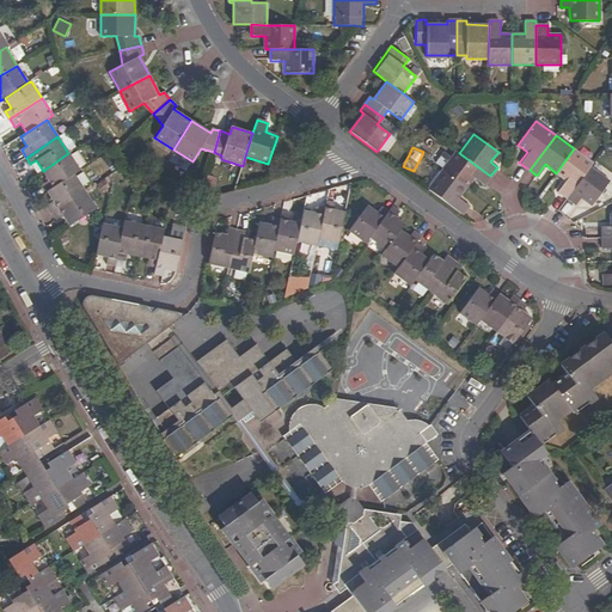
[(557,190),(568,199),(591,166),(593,163),(574,148),(556,173),(565,179),(557,190)]
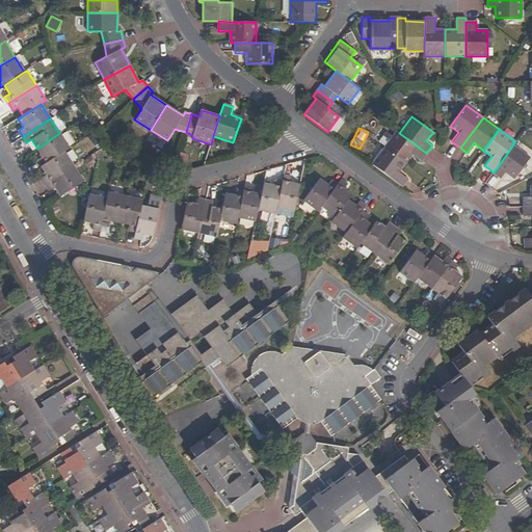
[(102,133),(108,142),(111,140),(105,130),(102,133)]
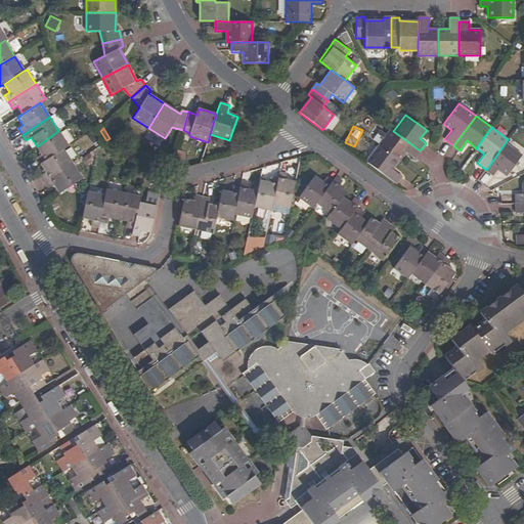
[(390,129),(378,145),(399,161),(405,151),(415,158),(420,150),(393,131),(390,129)]
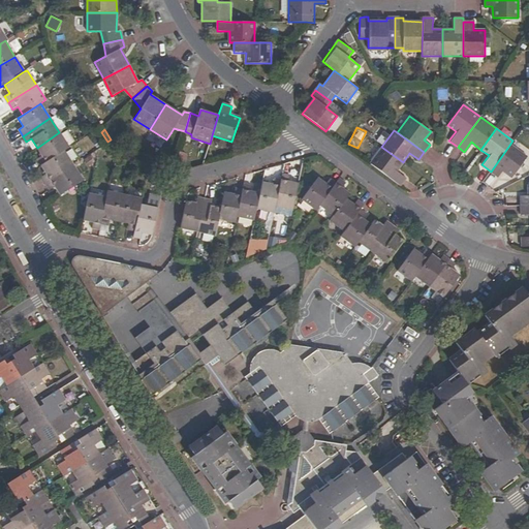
[(59,132),(37,148),(41,155),(37,158),(41,165),(64,151),(69,148),(59,132)]
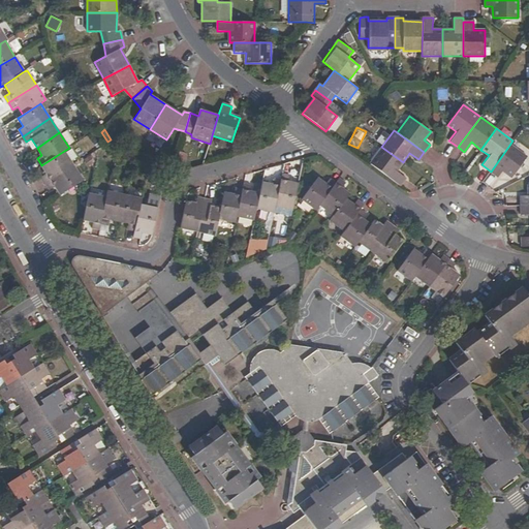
[(510,144),(491,172),(497,176),(502,169),(510,177),(527,155),(510,144)]
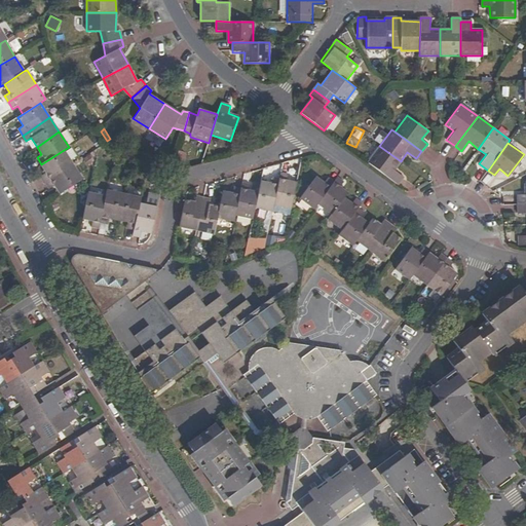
[(401,161),(379,146),(367,162),(397,185),(403,176),(395,170),(401,161)]
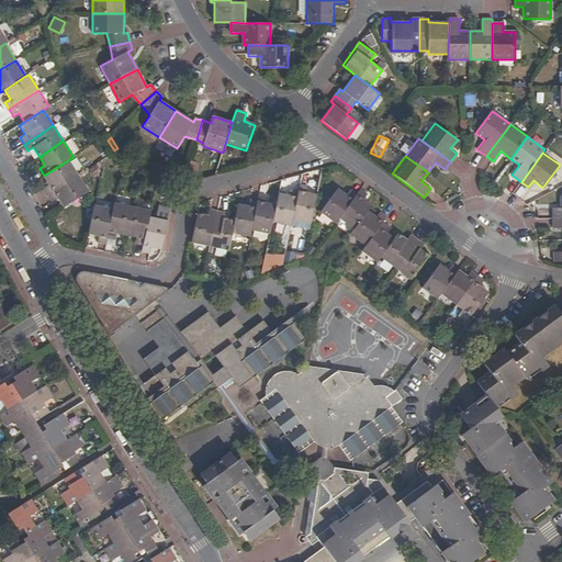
[(68,160),(44,176),(49,184),(44,188),(47,194),(78,176),(68,160)]
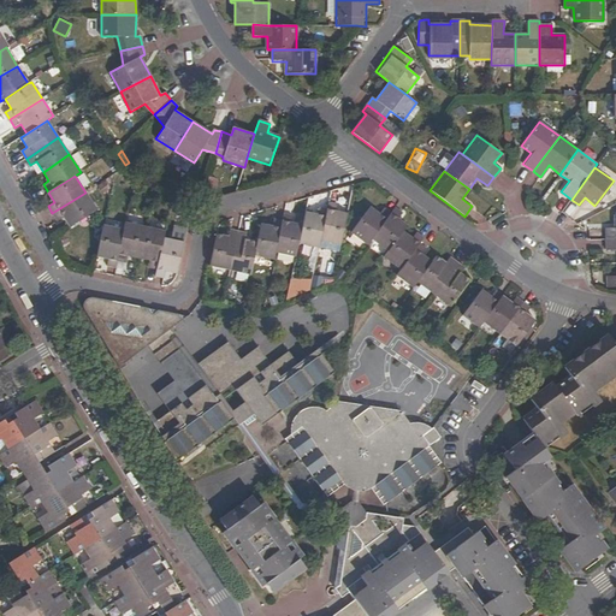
[(110,189),(105,182),(98,187),(102,194),(110,189)]
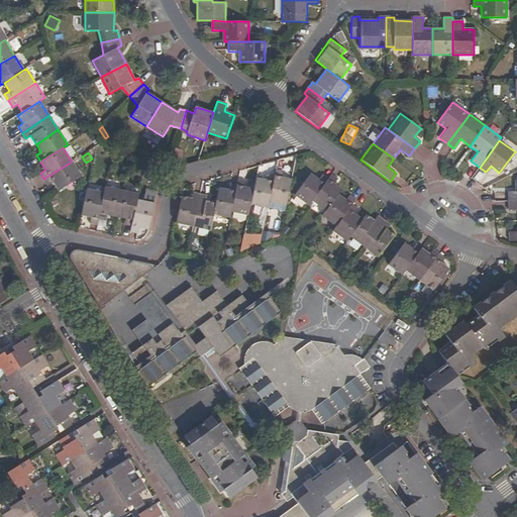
[(72,162),(43,179),(48,186),(54,182),(59,191),(81,176),(72,162)]
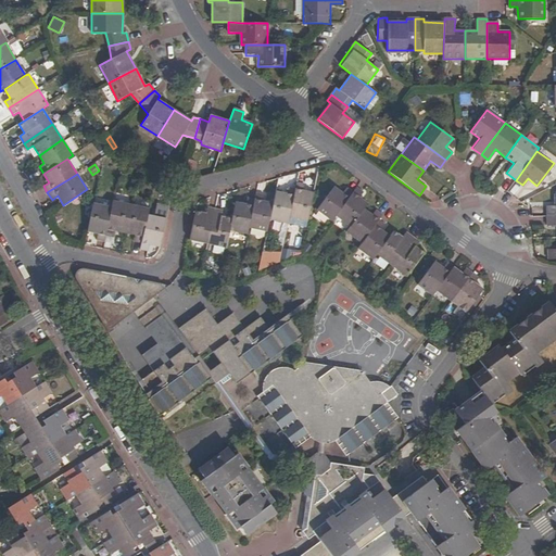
[(507,190),(516,197),(522,187),(514,180),(507,190)]
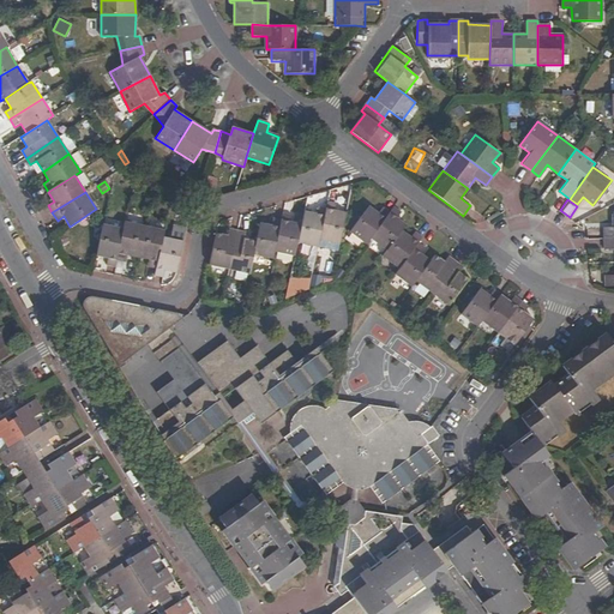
[(319,239),(339,244),(347,212),(335,210),(336,203),(327,202),(325,208),(319,239)]
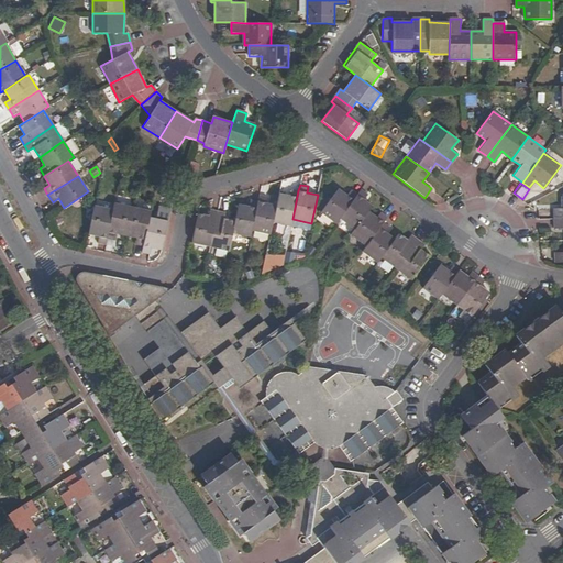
[(320,211),(337,223),(340,218),(357,195),(350,189),(346,195),(338,188),(320,211)]
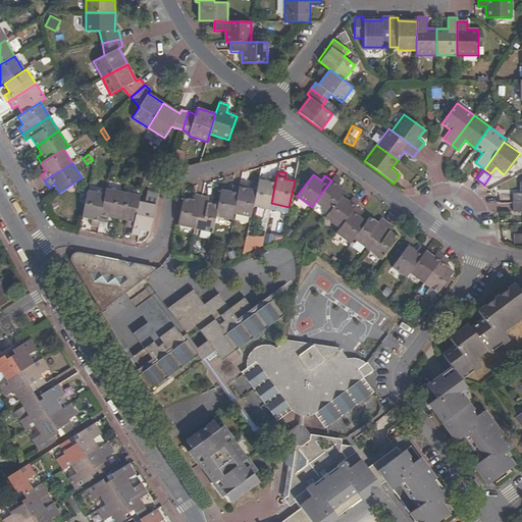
[(253,205),(270,209),(271,203),(276,176),(269,175),(268,180),(259,179),(256,190),(253,205)]
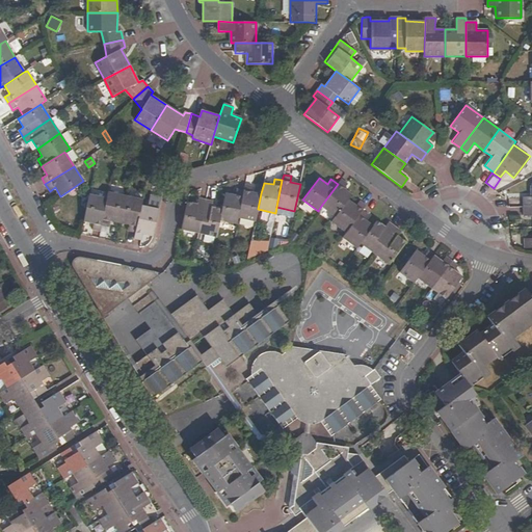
[(321,206),(336,216),(349,200),(352,194),(344,189),(347,184),(341,179),(338,184),(321,206)]
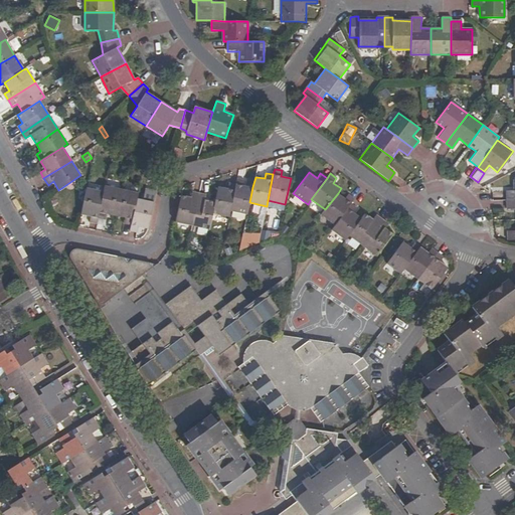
[(230,210),(247,213),(249,202),(252,187),(243,186),(244,179),(236,178),(235,184),(230,210)]
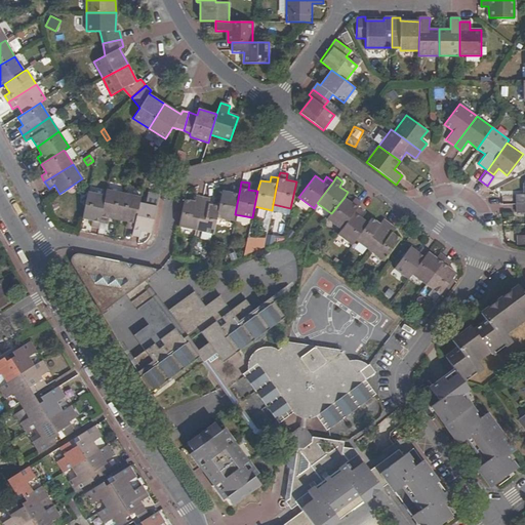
[(516,193),(516,204),(524,203),(524,182),(523,183),(523,193),(516,193)]
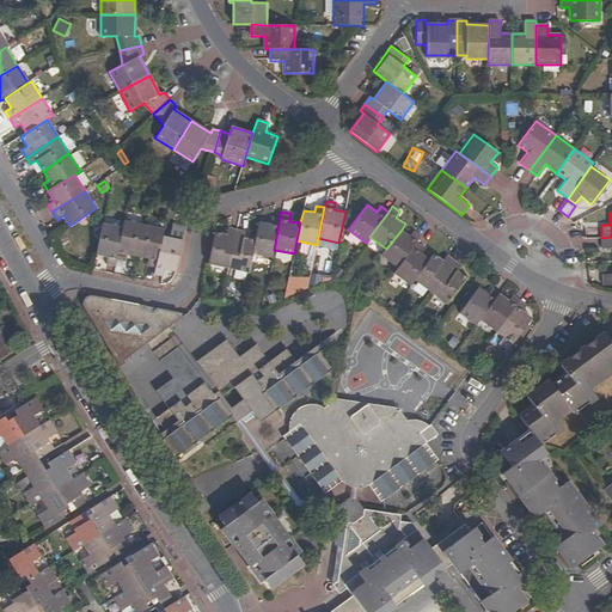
[(252,252),(273,257),(274,250),(280,219),(271,218),(270,224),(258,221),(255,240),(252,252)]
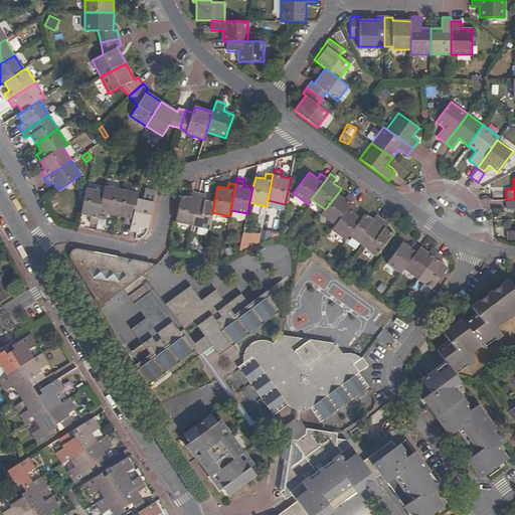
[(107,213),(116,215),(121,189),(105,186),(103,192),(98,217),(106,219),(107,213)]
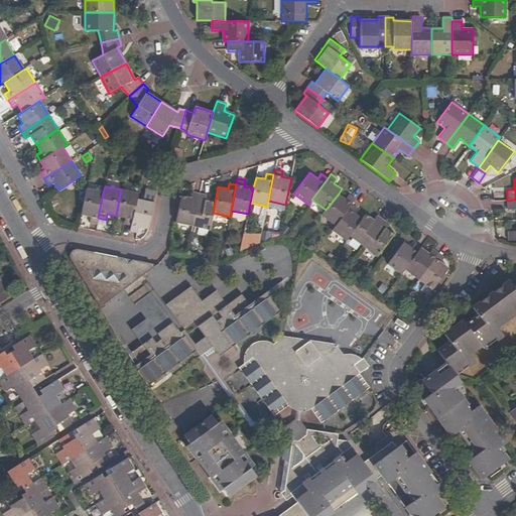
[(87,188),(81,215),(91,217),(90,222),(97,224),(98,218),(103,192),(87,188)]
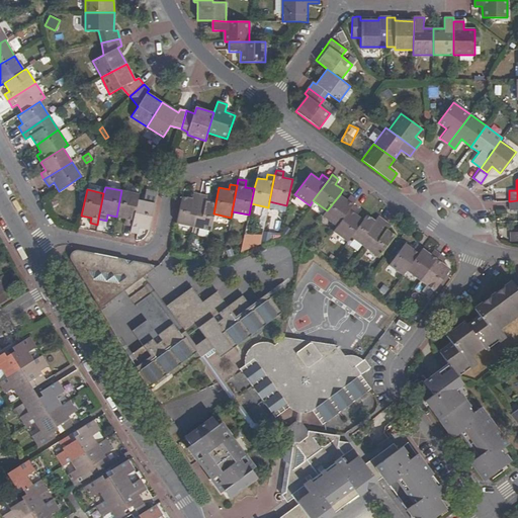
[(132,226),(138,200),(139,194),(121,190),(116,217),(125,219),(124,224),(132,226)]
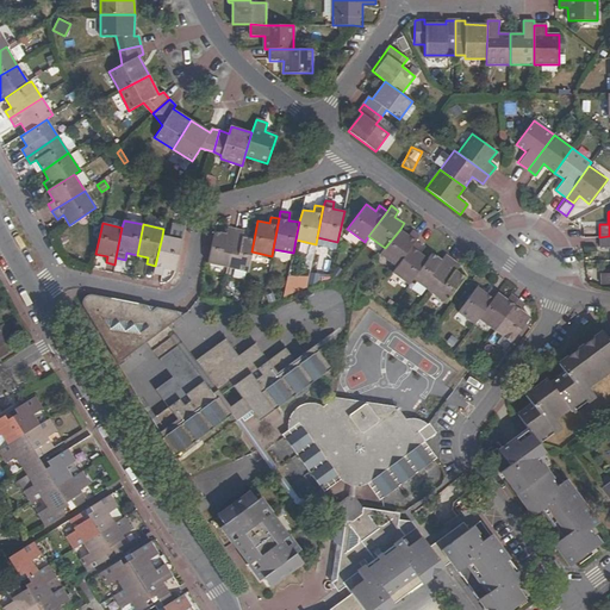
[(207,262),(228,266),(235,229),(226,228),(226,234),(213,231),(207,262)]
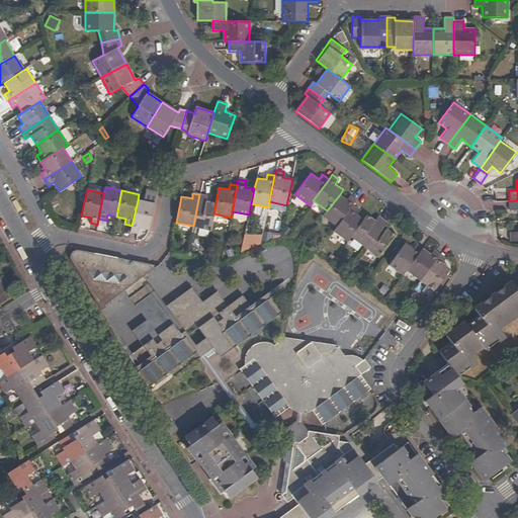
[(210,230),(213,213),(216,203),(205,201),(206,196),(199,194),(193,226),(210,230)]
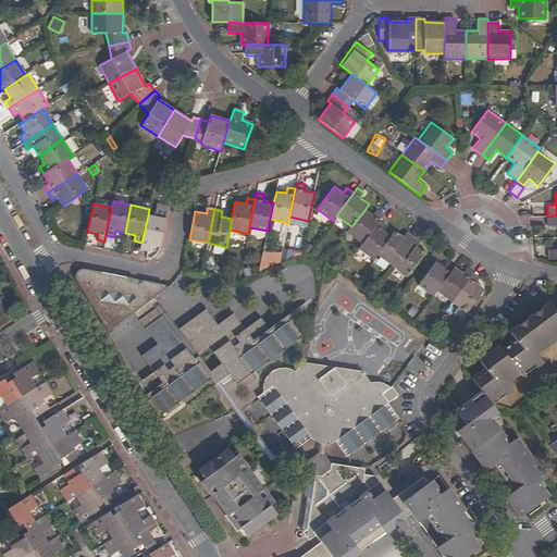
[(348,232),(362,243),(380,220),(383,214),(376,210),(372,214),(366,209),(351,226),(348,232)]
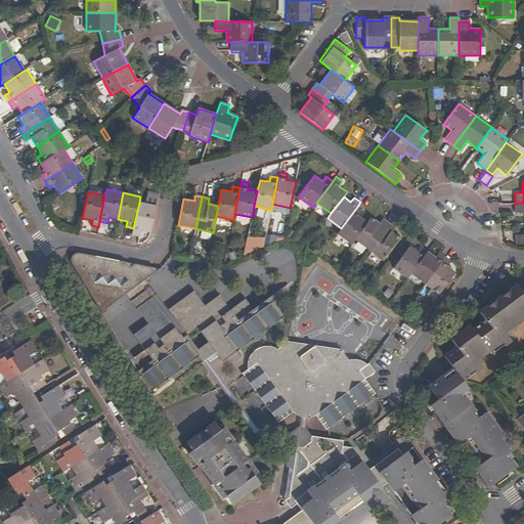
[(150,232),(157,206),(139,203),(133,228),(132,234),(140,235),(141,230),(150,232)]
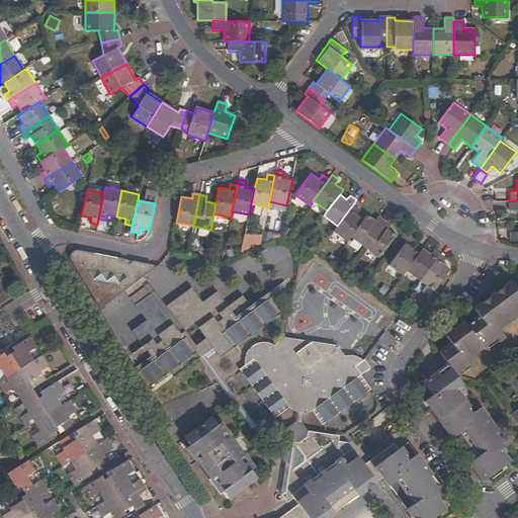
[(517,200),(509,201),(509,209),(517,208),(517,200)]
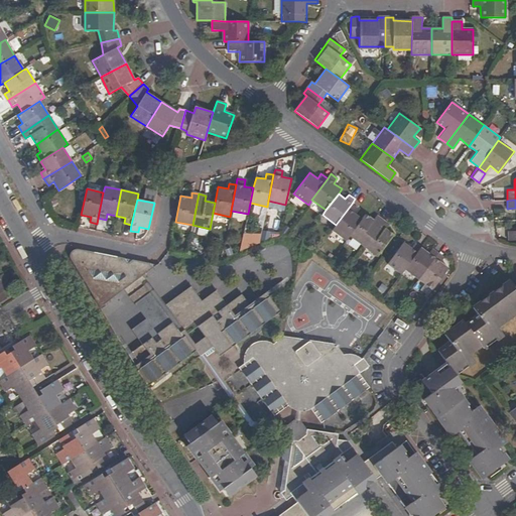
[(346,240),(350,235),(362,219),(354,213),(358,209),(352,204),(336,225),(332,230),(346,240)]
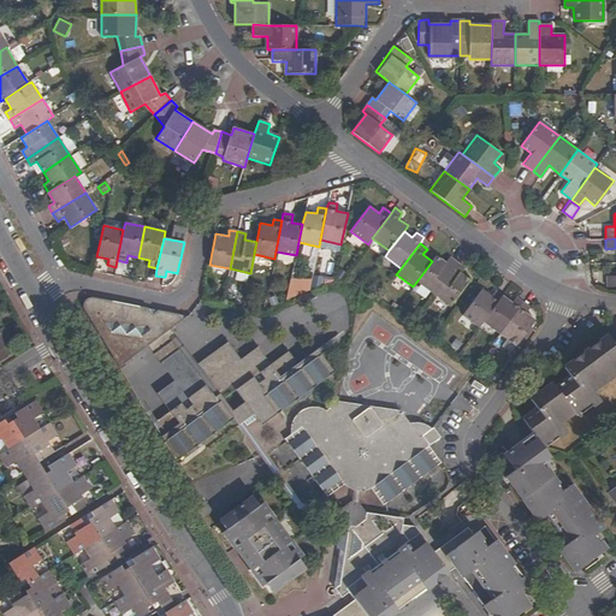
[(418,280),(434,294),(457,262),(450,256),(445,262),(437,255),(432,261),(418,280)]
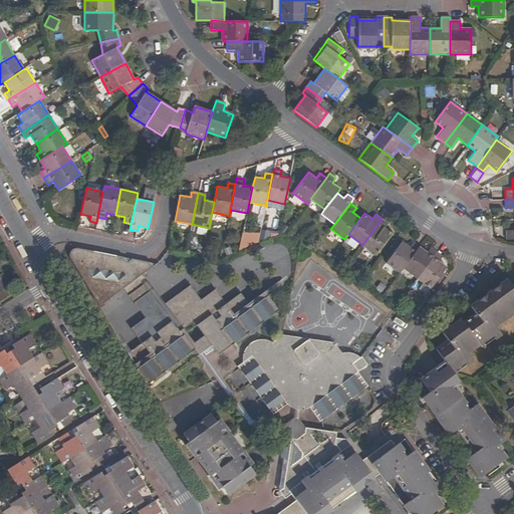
[(381,219),(362,245),(375,255),(391,233),(383,228),(388,223),(381,219)]
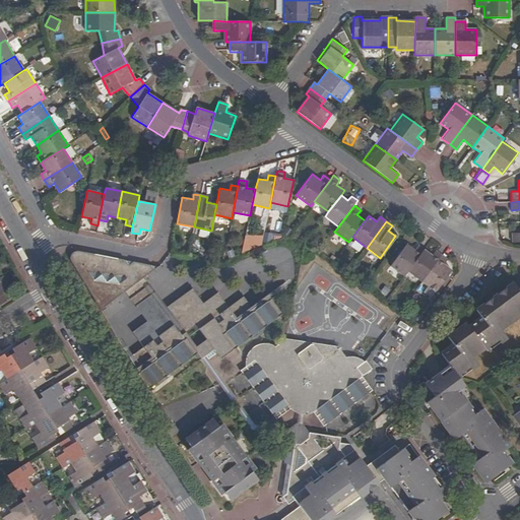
[(519,231),(511,232),(512,242),(519,241),(519,231)]
